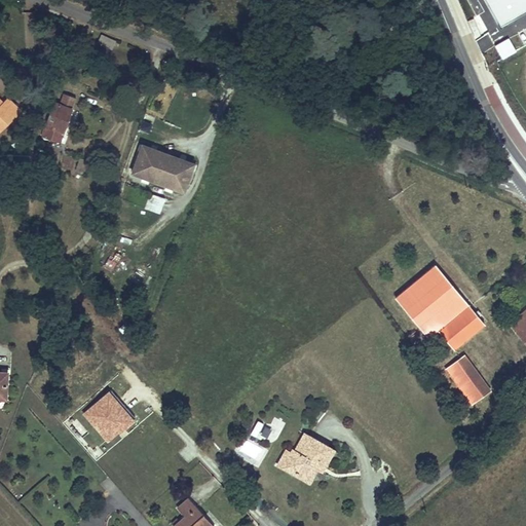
[(525,9),(525,0),(484,0),(499,26),(525,9)]
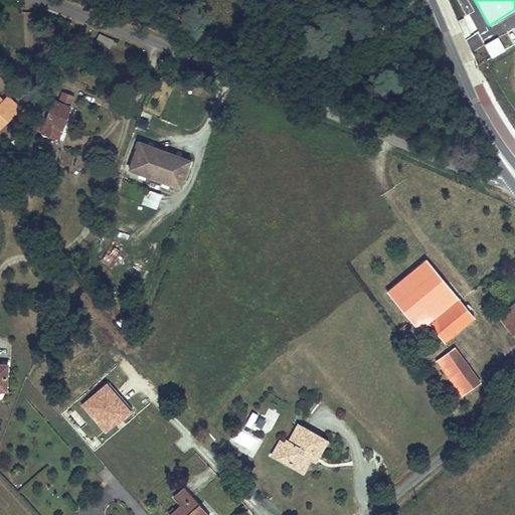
[(105,46),(108,38),(96,33),(93,41),(105,46)]
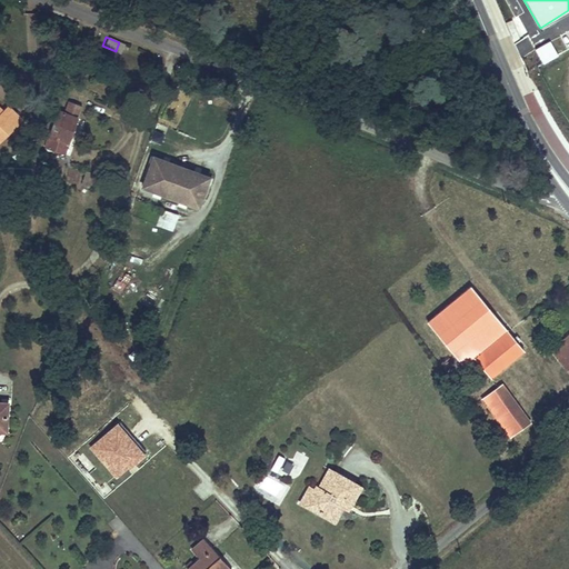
[(59,110),(46,146),(65,153),(82,107),(68,102),(65,112),(59,110)]
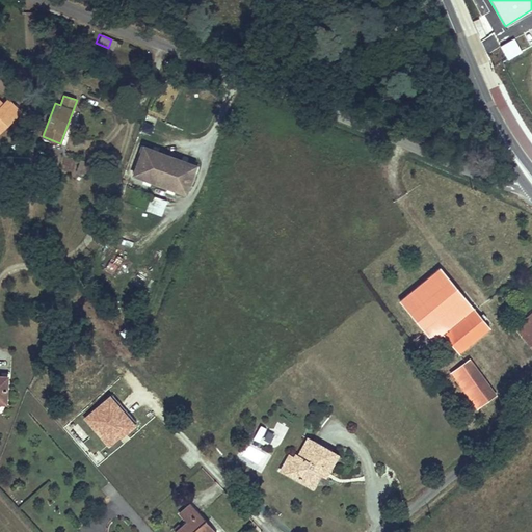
[(0,129),(17,112),(4,100),(1,103),(0,104),(0,129)]
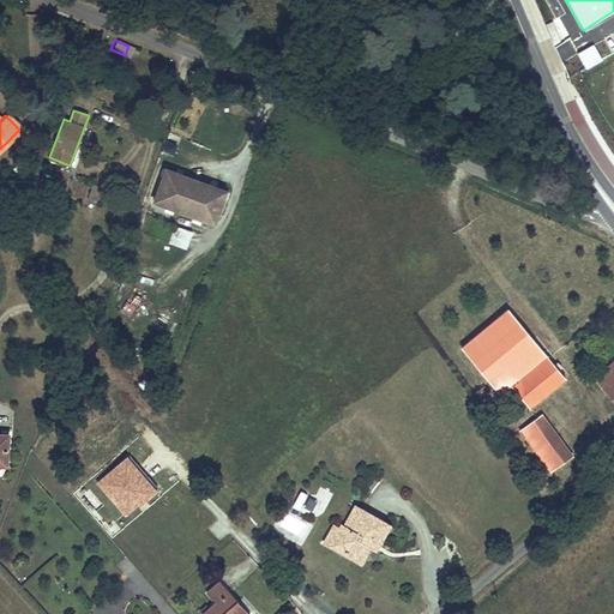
[(174,156),(179,144),(167,139),(162,151),(174,156)]
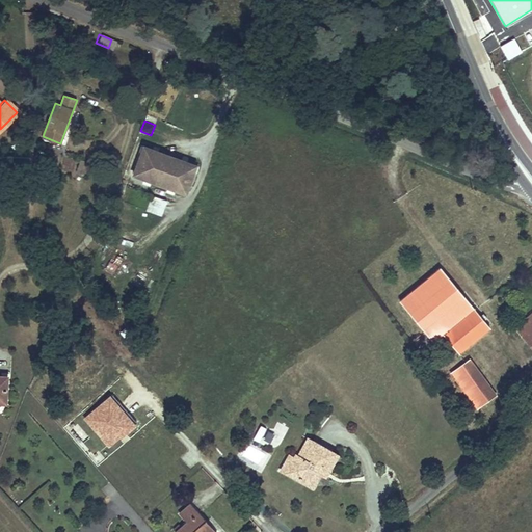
[(138,147),(136,152),(188,170),(190,165),(138,147)]
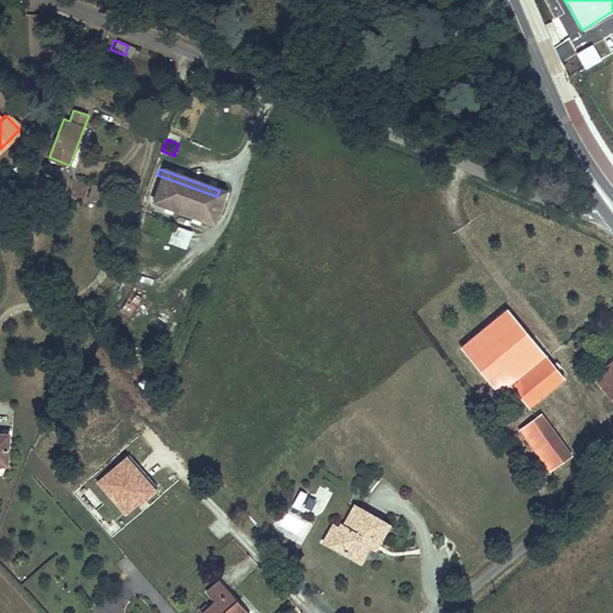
[(217,196),(157,175),(147,201),(207,223),(217,196)]
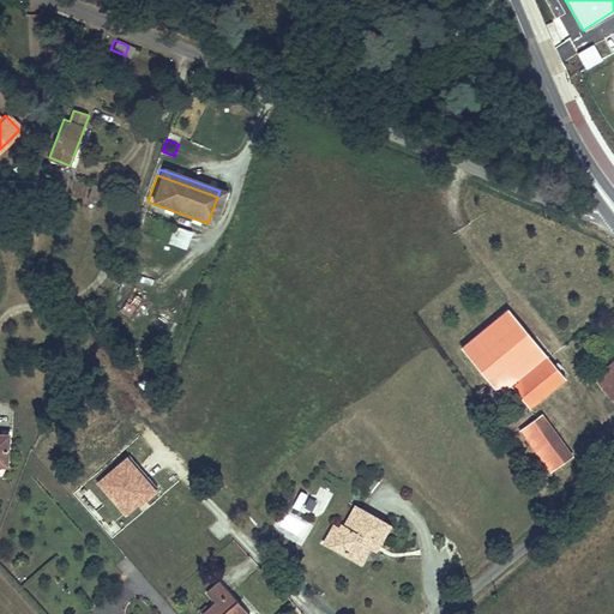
[(97,200),(102,188),(94,185),(89,198),(97,200)]
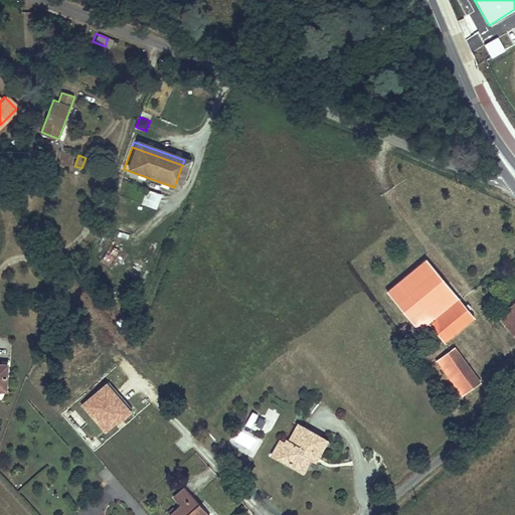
[(142,203),(157,209),(163,195),(147,189),(142,203)]
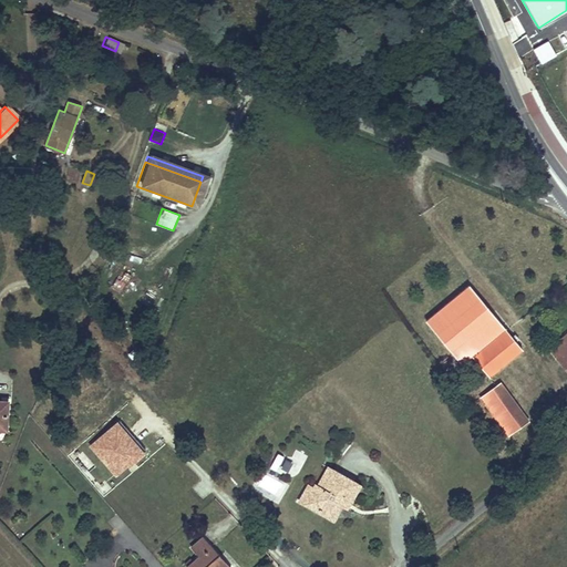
[(468,357),(504,329),(470,285),(426,319),(461,363),(468,357)]
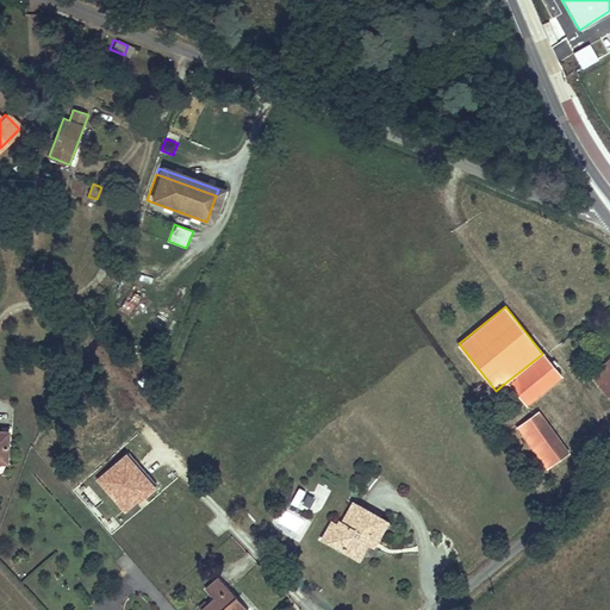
[(56,334),(50,343),(57,349),(64,340),(56,334)]
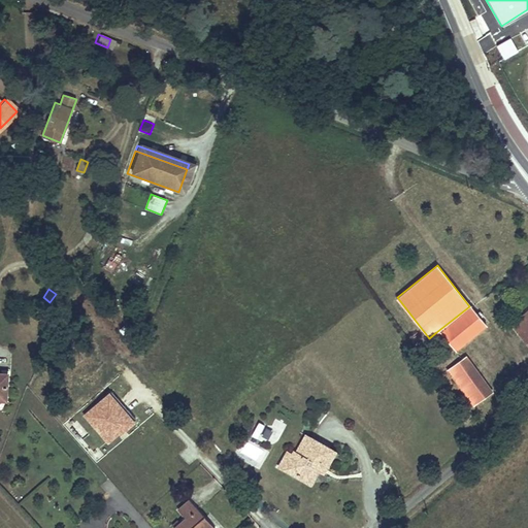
[(527,349),(527,303),(525,306),(527,308),(527,310),(508,328),(527,349)]
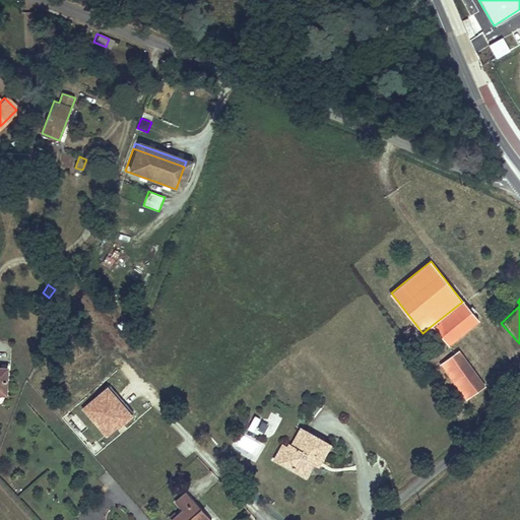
[(462,302),(430,327),(434,332),(441,341),(445,346),(477,320),(462,302)]
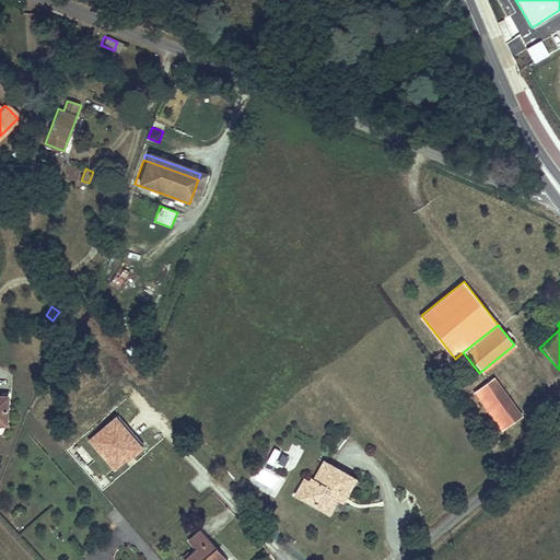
[(475,368),(467,358),(459,364),(467,374),(475,368)]
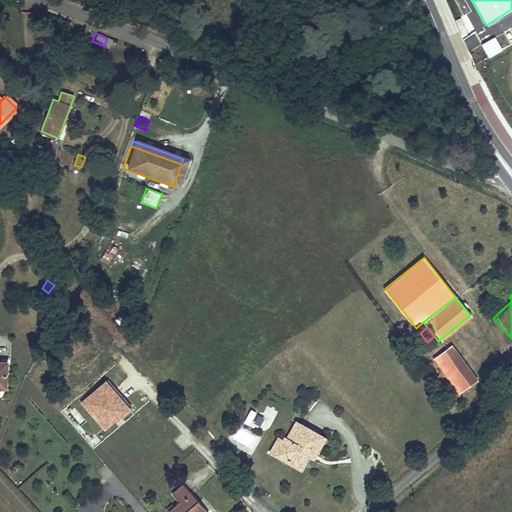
[(477,380),(451,347),(433,361),(459,394),(477,380)]
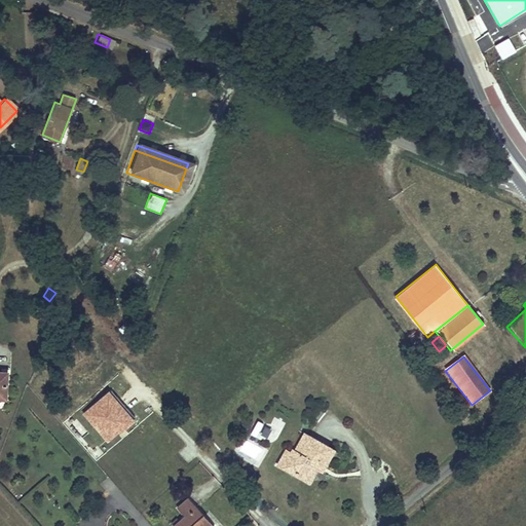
[(442,385),(436,376),(431,379),(439,388),(442,385)]
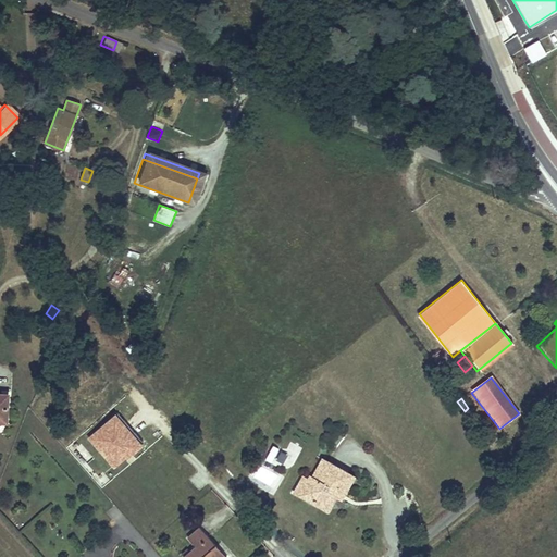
[(144,444),(118,413),(90,437),(115,467),(144,444)]
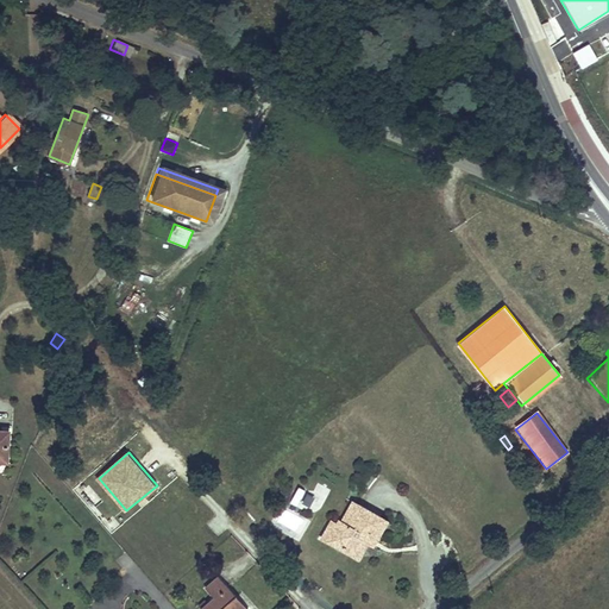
[(92,485),(82,490),(93,507),(101,502),(92,485)]
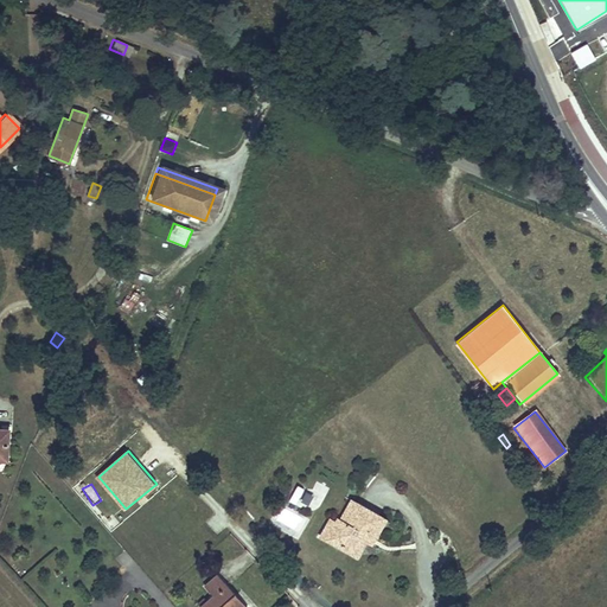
[(295,485),(288,500),(295,504),(301,489),(295,485)]
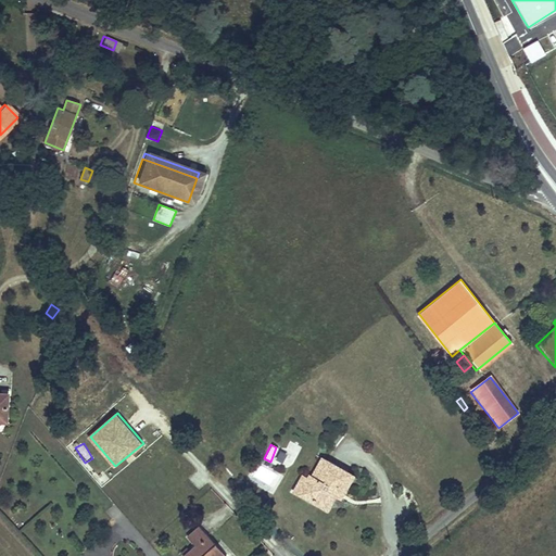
[(305,480),(311,482),(320,465),(316,462),(305,480)]
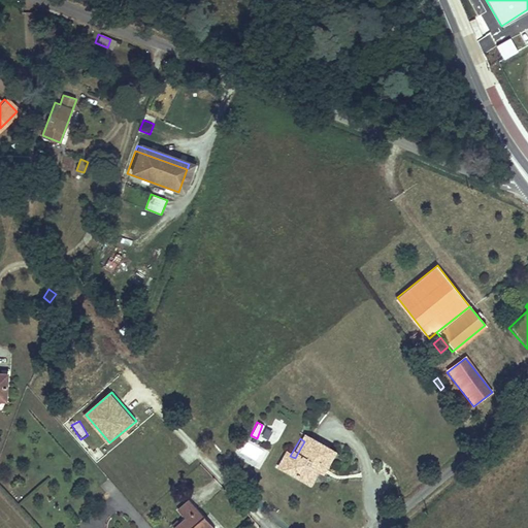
[(327,454),(304,441),(295,458),(290,456),(288,454),(286,458),(279,468),(293,475),(291,481),(298,485),(301,481),(307,484),(312,473),(311,473),(315,470),(320,473),(326,463),(323,461),(327,454)]
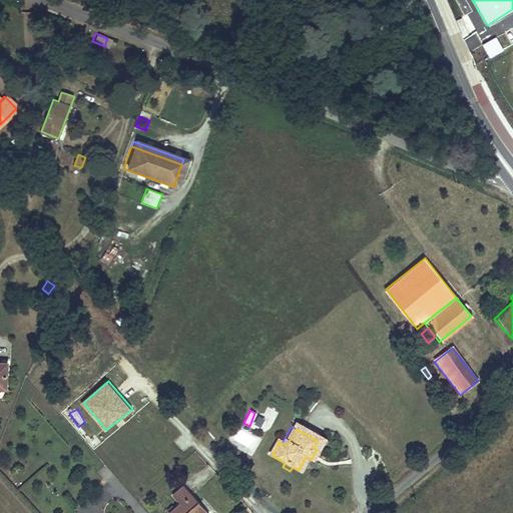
[(283,467),(285,462),(272,455),(278,445),(273,443),(265,457),(283,467)]
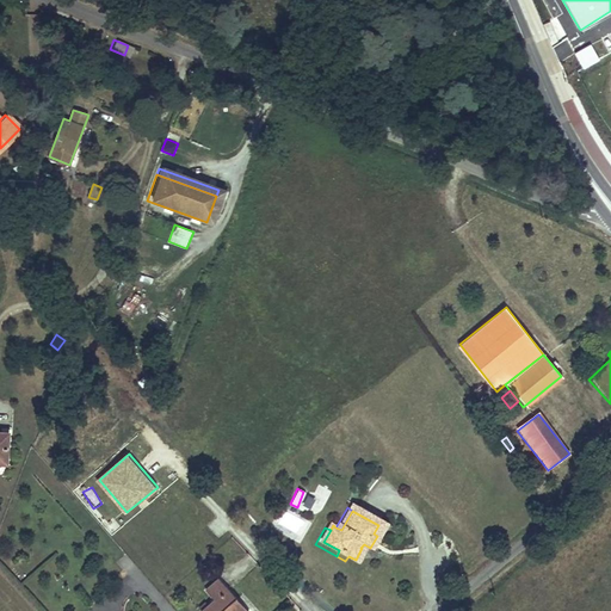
[(236,598),(218,578),(205,591),(214,600),(202,610),(236,610),(230,604),(236,598)]
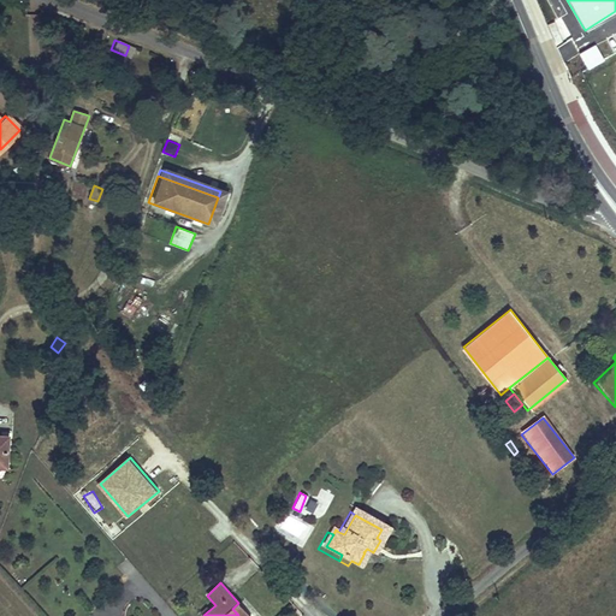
[(232,609),(238,615),(250,615),(238,603),(232,609)]
